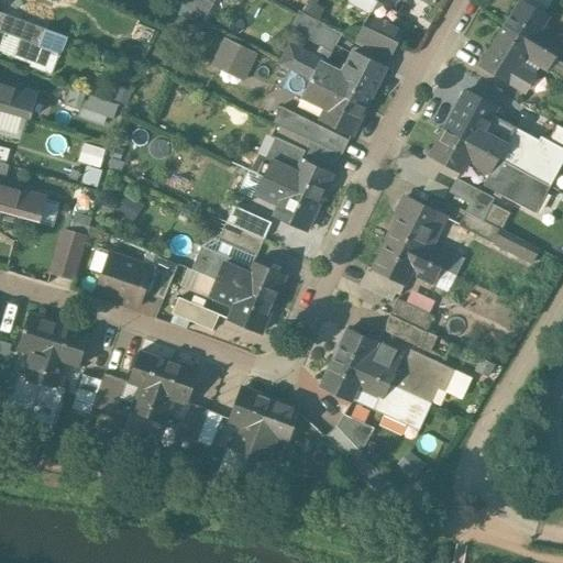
[(374,7),(362,0),(356,0),(350,13),(365,22),(374,7)]
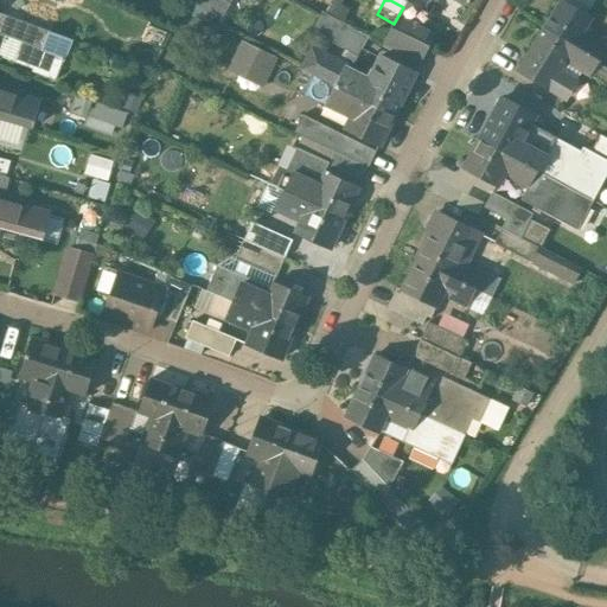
[(407,0),(384,43),(397,49),(403,36),(406,37),(415,20),(421,7),(407,0)]
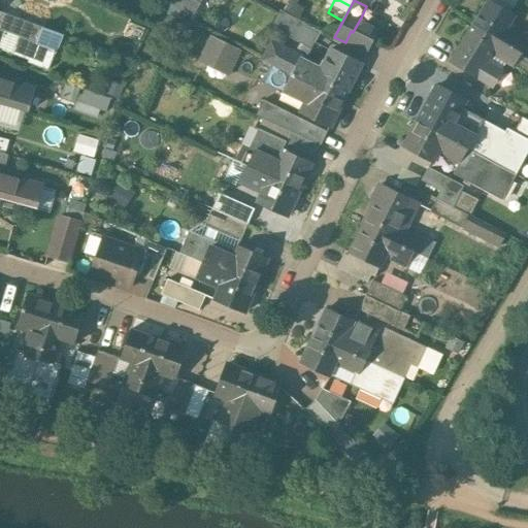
[(504,9),(488,0),(473,24),(500,40),(508,26),(515,15),(504,9)]
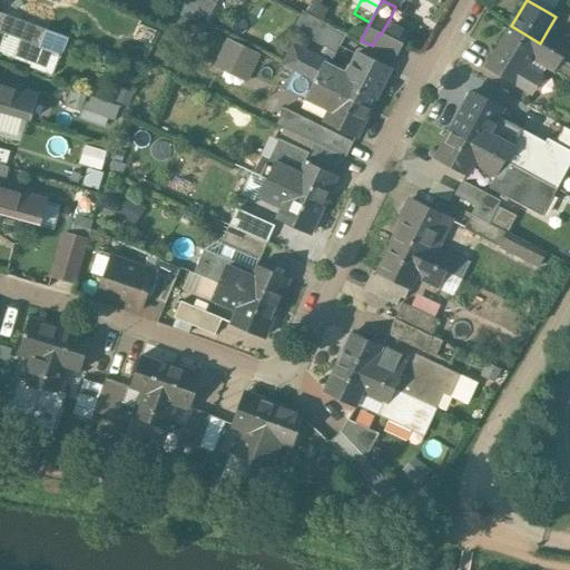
[(551,0),(527,0),(544,10),(551,0)]
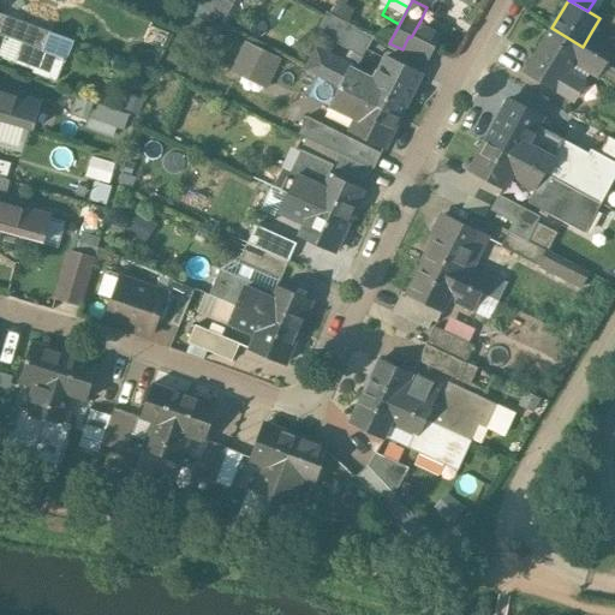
[(374,37),(326,11),(315,31),(363,58),(374,37)]
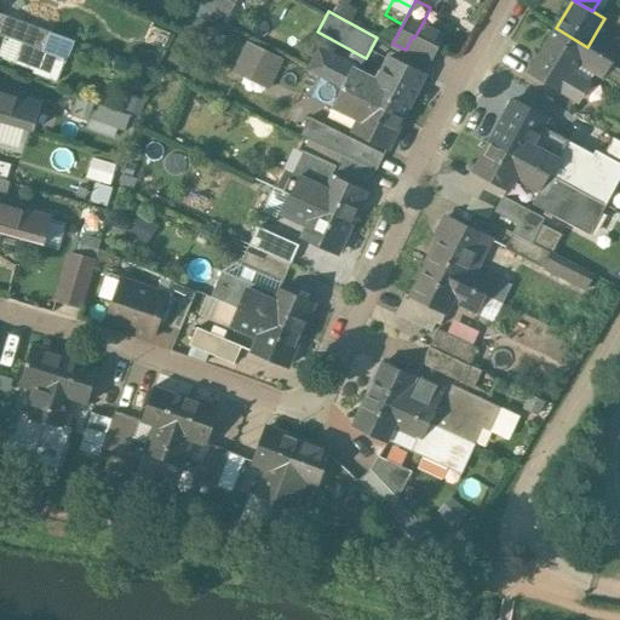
[(51,33),(0,12),(0,34),(22,44),(15,63),(34,72),(36,72),(51,33)]
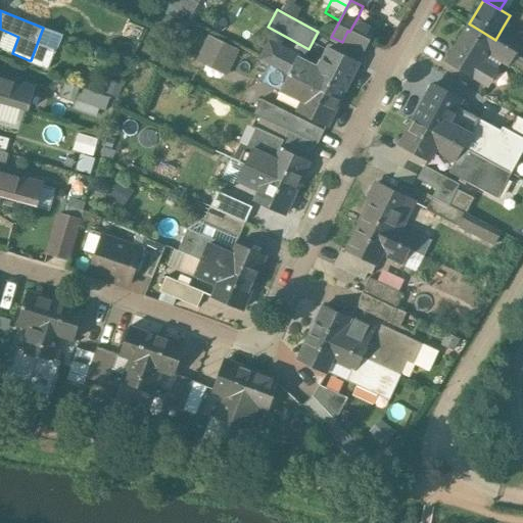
[(376,27),(358,17),(349,32),(368,42),(376,27)]
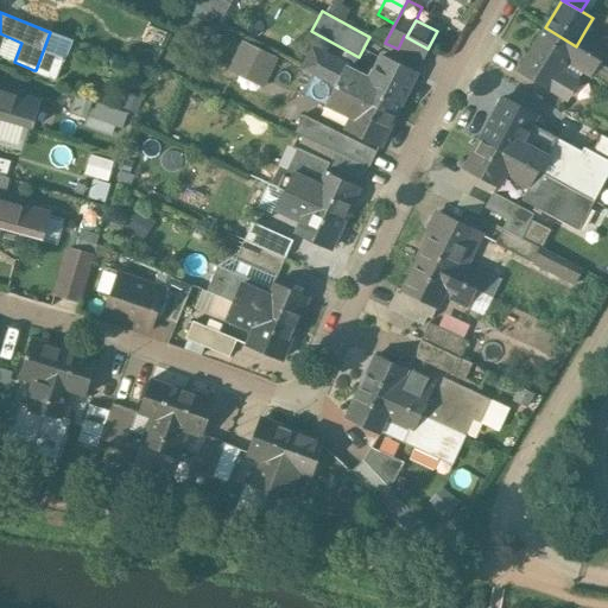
[(576,46),(545,27),(519,70),(567,99),(576,83),(559,73),(565,63),(576,46)]
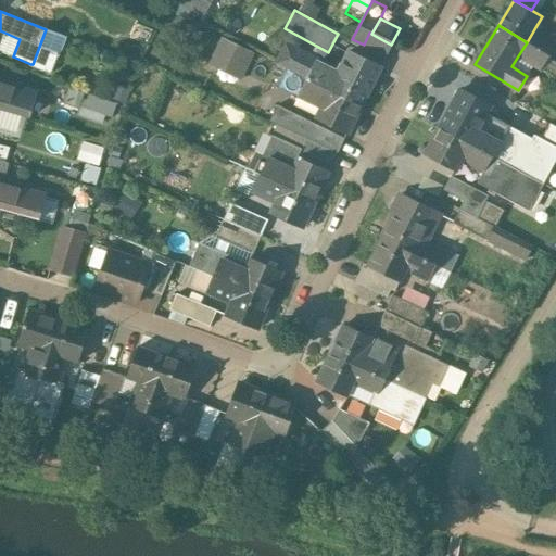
[(555,45),(555,39),(535,27),(527,42),(550,57),(555,45)]
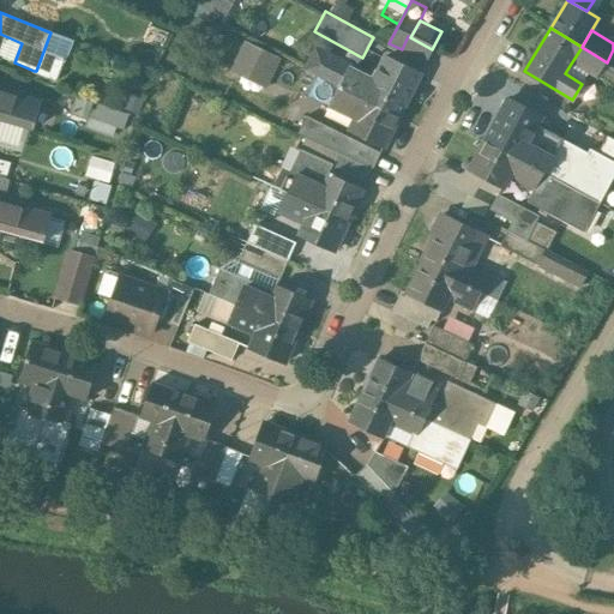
[(73,41),(50,32),(36,71),(34,71),(32,72),(55,82),(64,62),(65,62),(66,61),(73,41)]
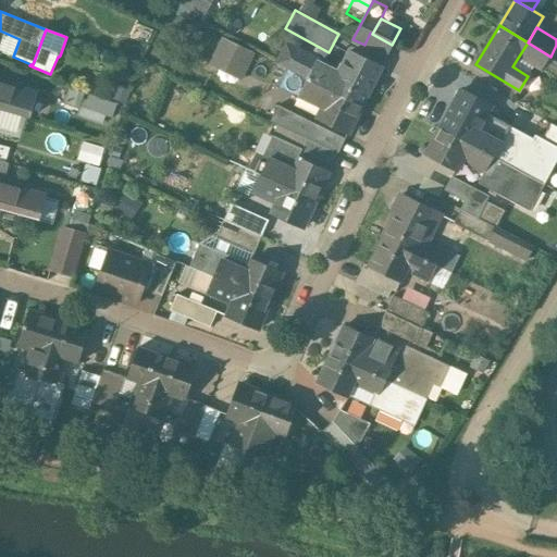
[(372,34),(370,33),(364,45),(386,56),(392,45),(372,34)]
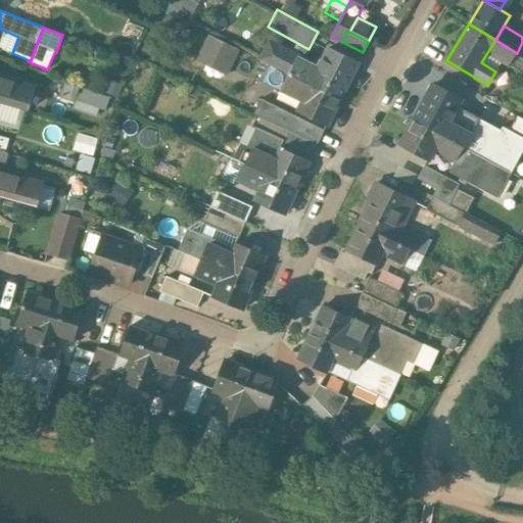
[(236,50),(210,38),(201,56),(224,66),(227,59),(231,61),(236,50)]
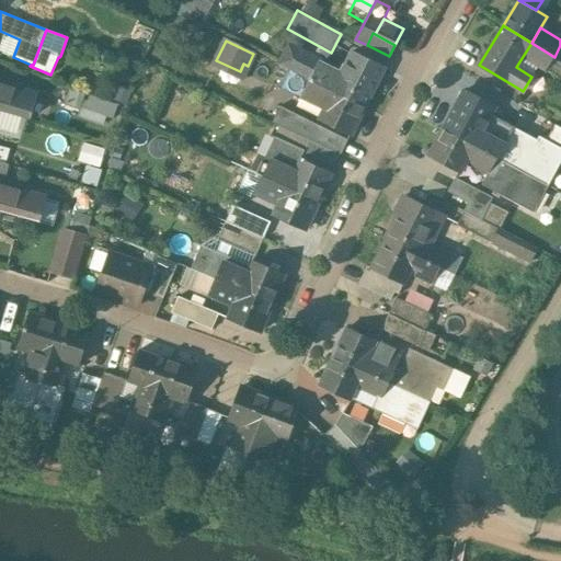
[(554,57),(531,43),(522,58),(545,72),(554,57)]
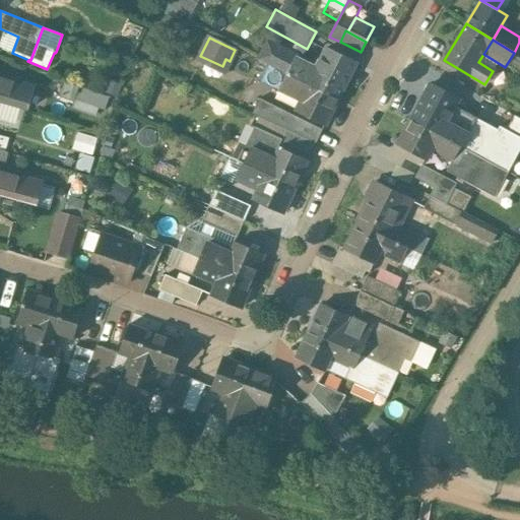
[(355,63),(327,49),(316,71),(309,85),(337,100),(355,63)]
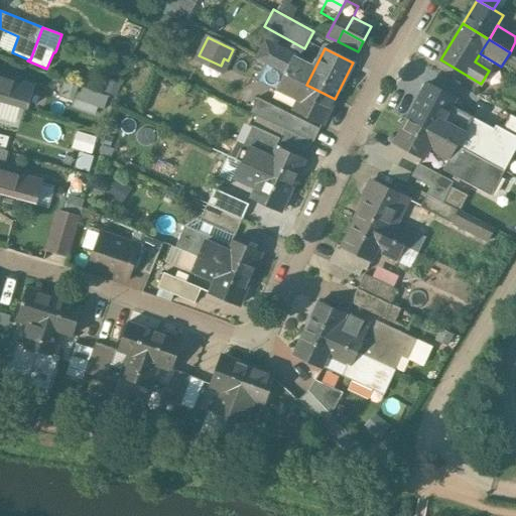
[(313,71),(291,59),(284,74),(306,85),(313,71)]
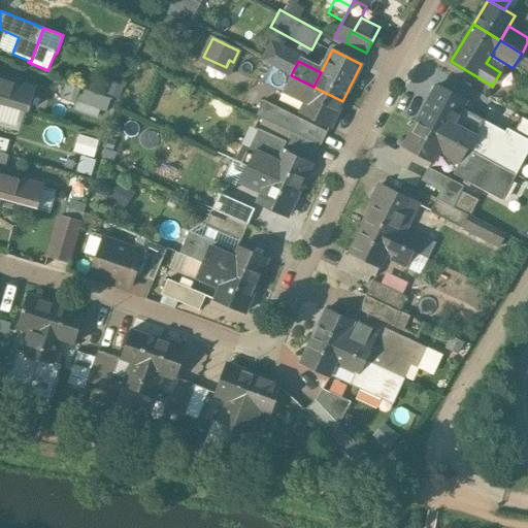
[(291,75),(284,91),(305,102),(314,87),(291,75)]
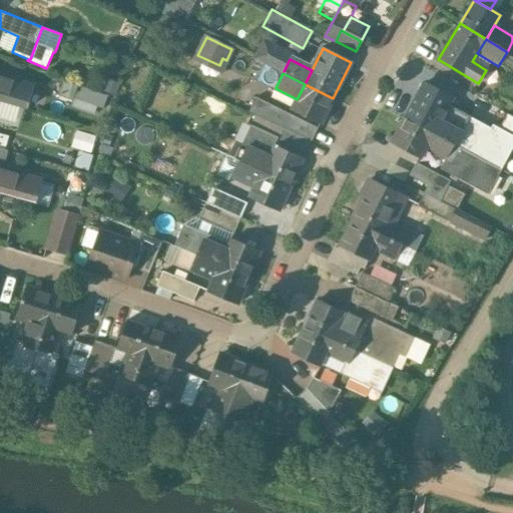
[(32,87),(0,77),(0,101),(26,109),(32,87)]
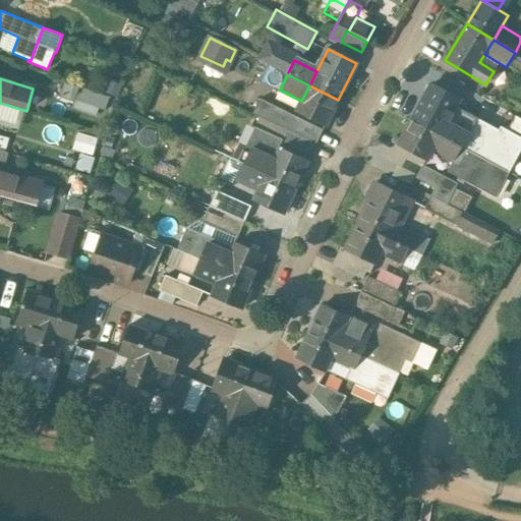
[(105,91),(118,96),(123,83),(110,78),(105,91)]
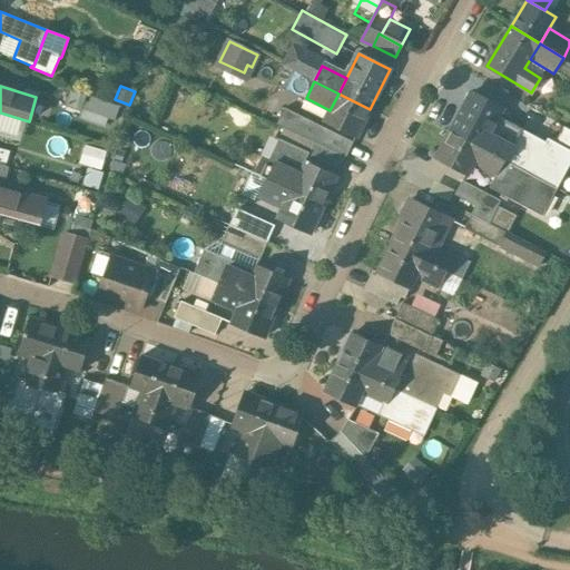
[(69,104),(84,109),(88,95),(74,89),(69,104)]
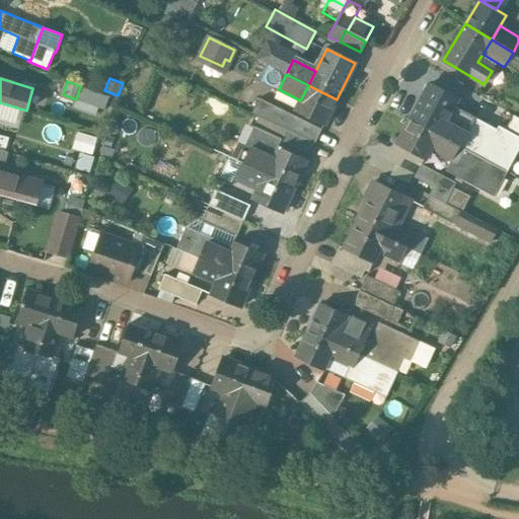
[(457,99),(429,84),(411,120),(460,147),(475,118),(454,106),(457,99)]
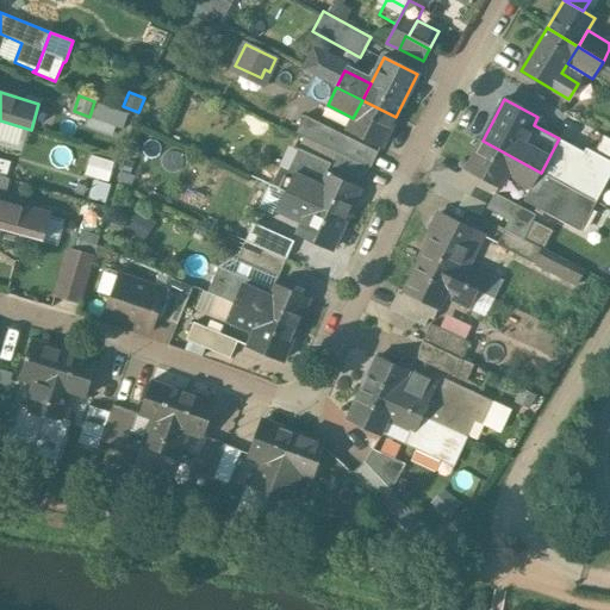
[(396,117),(362,100),(353,118),(347,130),(380,147),(396,117)]
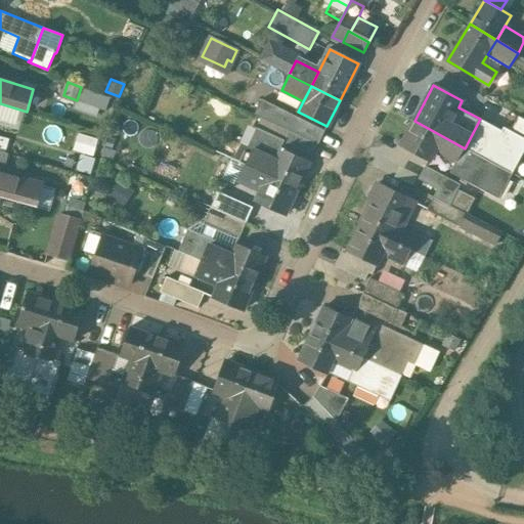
[(77,107),(107,115),(113,95),(82,87),(77,107)]
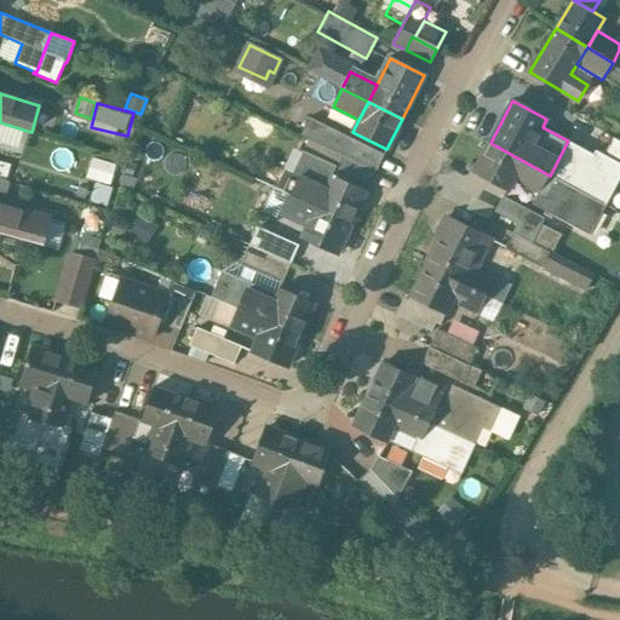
[(331,127),(309,118),(300,136),(322,145),(331,127)]
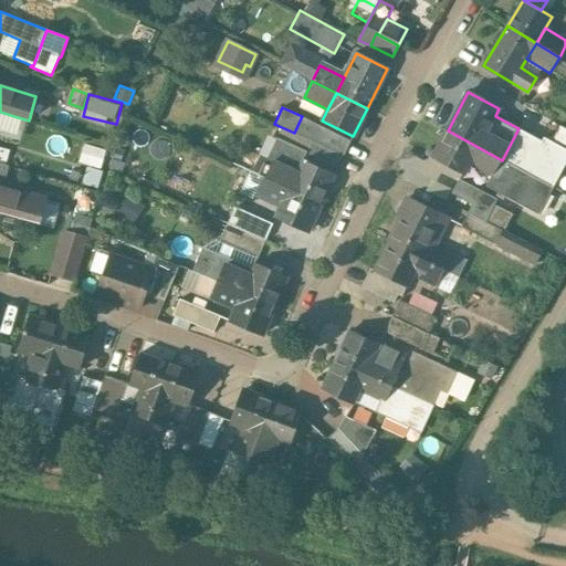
[(350,142),(302,116),(294,133),(312,142),(343,156),(344,156),(350,142)]
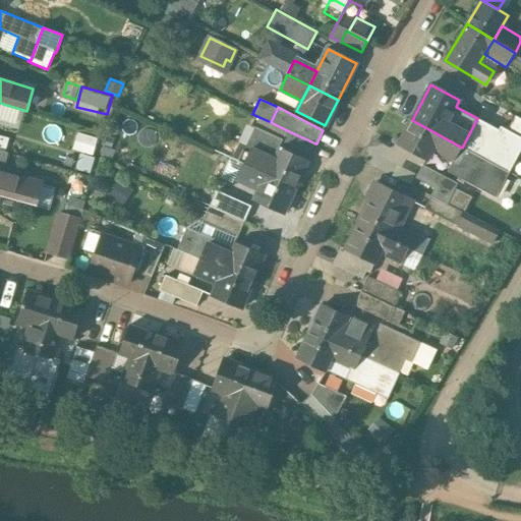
[(499,129),(477,118),(462,148),(510,173),(520,152),(520,136),(508,130),(500,126),(499,129)]
